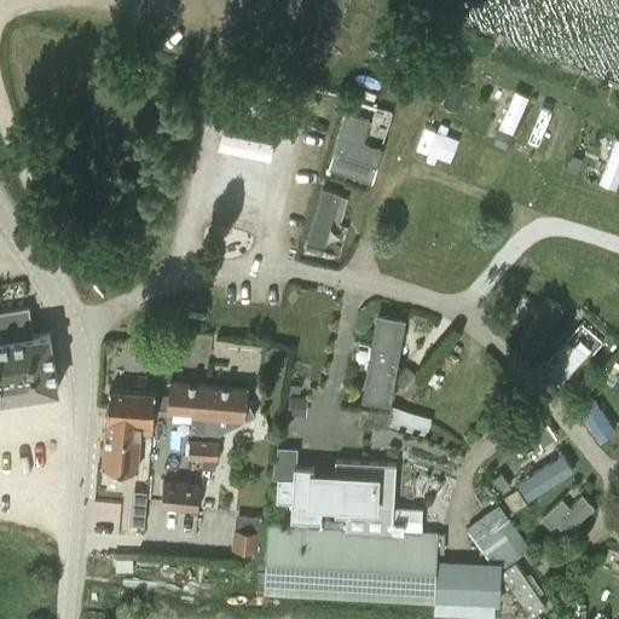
[(456,67),(441,104),(460,111),(475,74),(456,67)]
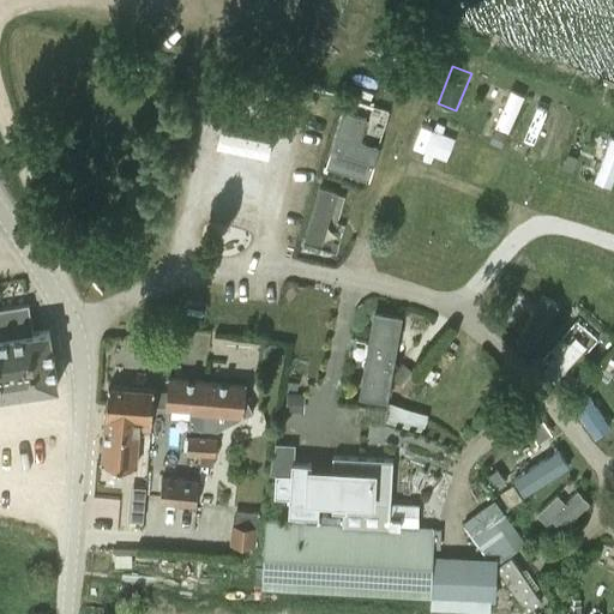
[(493,83),(487,98),(503,104),(509,89),(493,83)]
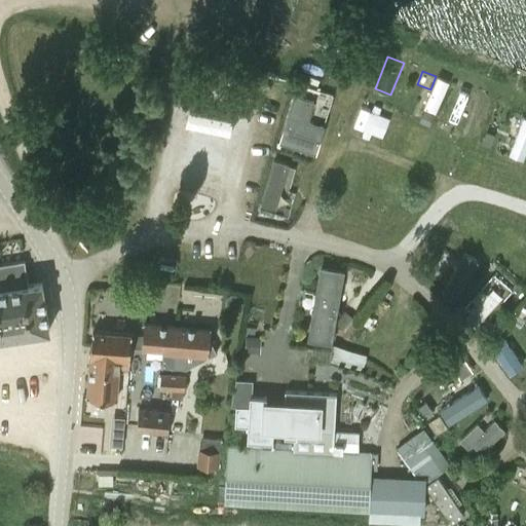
[(438,111),(454,79),(441,72),(424,104),(438,111)]
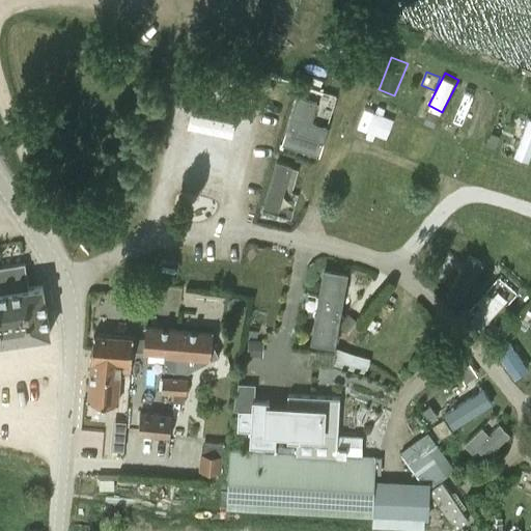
[(299,90),(283,141),(325,152),(333,122),(316,117),(323,98),(299,90)]
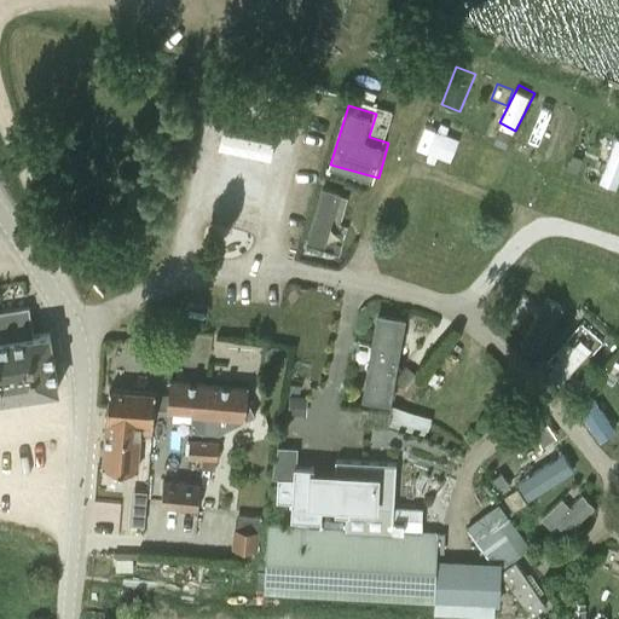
[(565,108),(554,163),(574,167),(585,113),(565,108)]
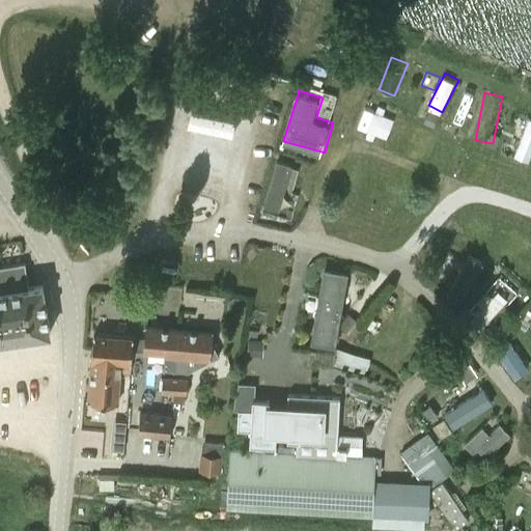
[(515,154),(530,159),(530,114),(515,154)]
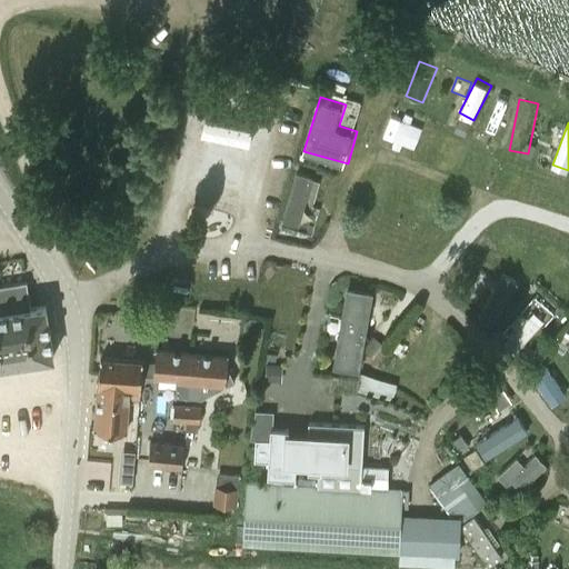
[(316,232),(322,205),(309,202),(317,171),(296,167),(282,223),(316,232)]
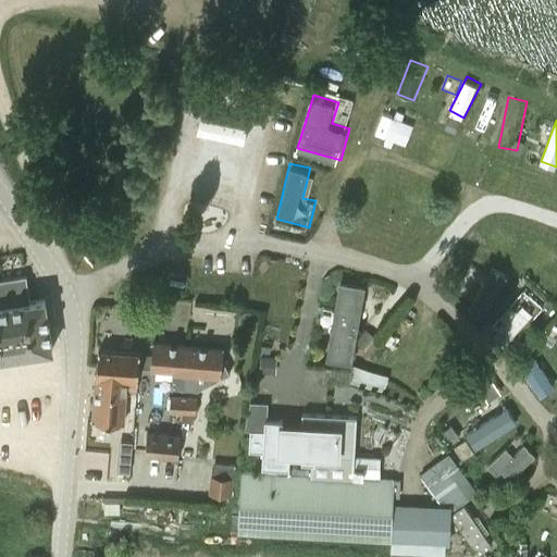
[(494,263),(471,307),(487,316),(510,272),(494,263)]
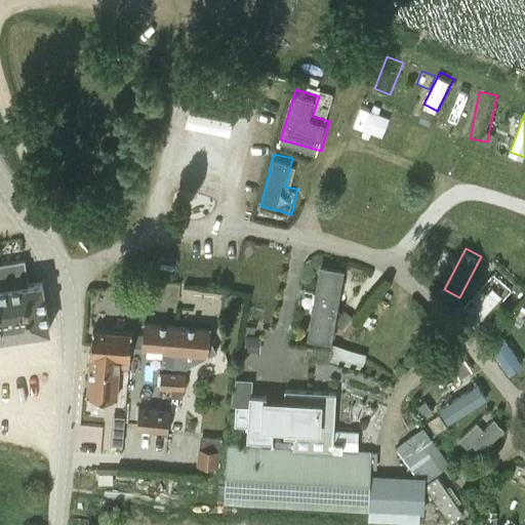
[(29,285),(25,260),(0,265),(0,336),(49,329),(42,283),(29,285)]
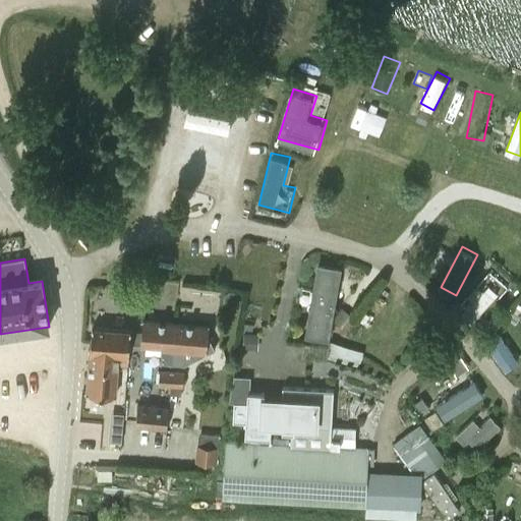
[(328,343),(332,321),(341,268),(314,263),(302,338),(328,343)]
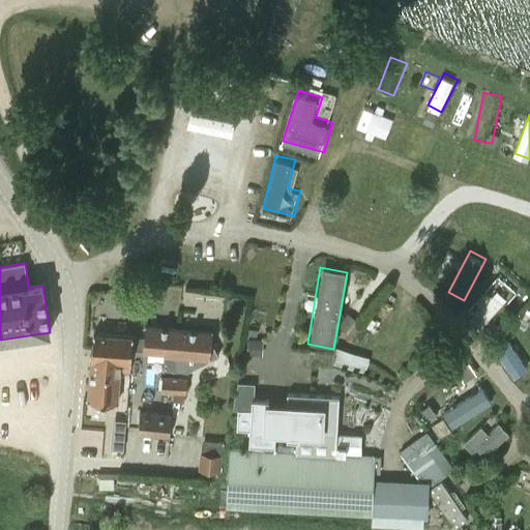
[(506,297),(488,284),(469,311),(487,324),(506,297)]
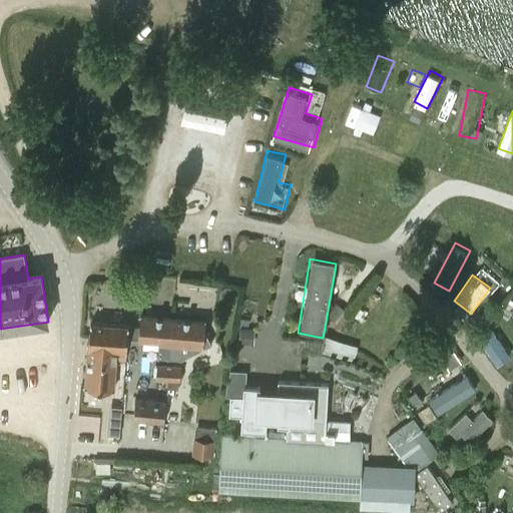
[(88,346),(115,348),(114,361),(126,362),(126,340),(158,342),(157,358),(169,359),(172,318),(140,316),(139,326),(90,322),(88,346)]
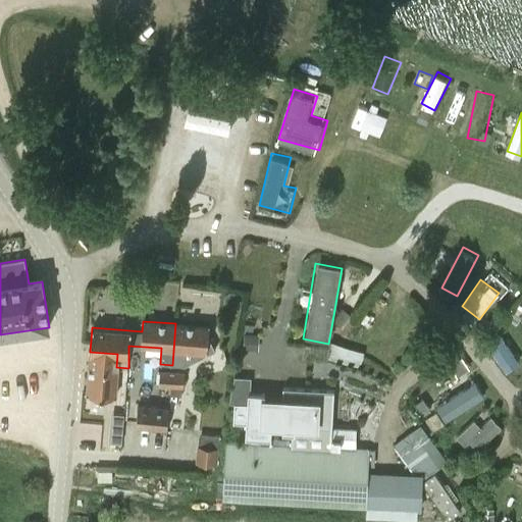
[(209,326),(175,323),(172,365),(185,366),(213,352),(208,342),(209,326)]
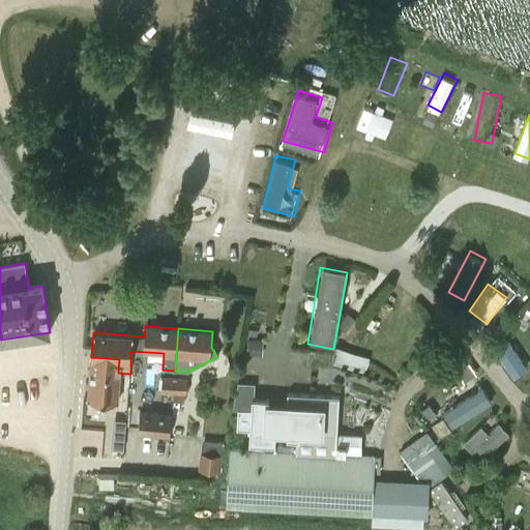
[(526,381),(529,377),(529,358),(507,333),(494,346),(526,381)]
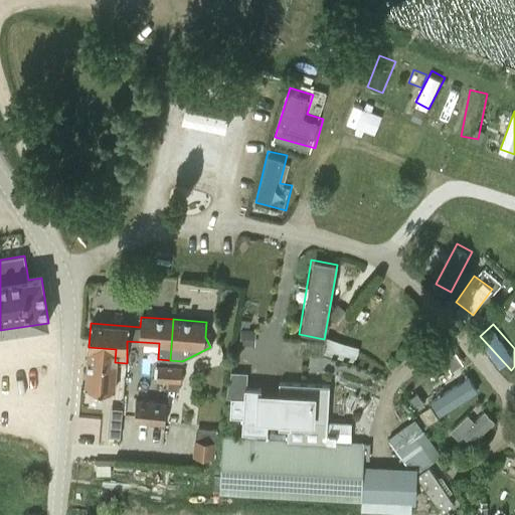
[(89,347),(84,389),(114,391),(115,362),(116,349),(89,347)]
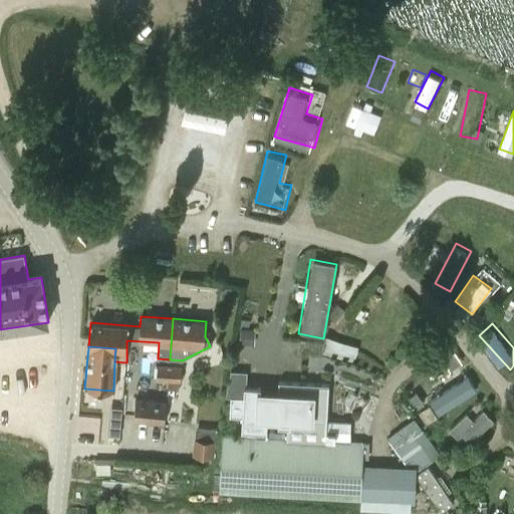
[(155,381),(168,382),(169,366),(158,365),(155,381)]
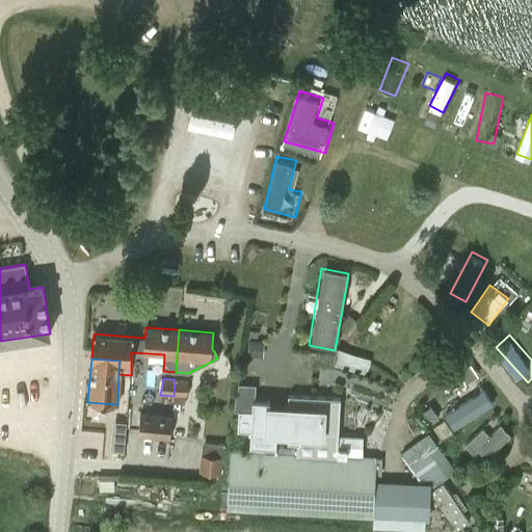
[(187,396),(187,380),(175,379),(174,396),(187,396)]
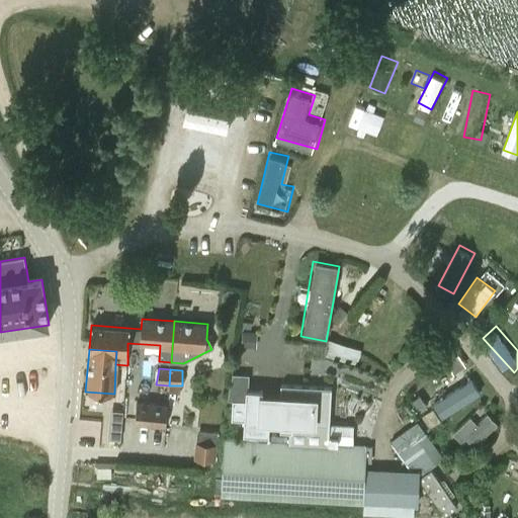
[(365,468),(366,446),(353,445),(354,425),(329,424),(331,387),(280,385),(279,394),(262,394),(262,391),(245,390),(245,401),(232,400),(231,420),(243,421),(243,434),(268,435),(268,424),(279,424),(279,428),(289,429),(289,441),(223,438),(220,497),(363,505),(363,513),(412,515),(415,479),(419,476),(445,512),(457,504),(431,466),(443,458),(417,422),(389,442),(410,470),(365,468)]
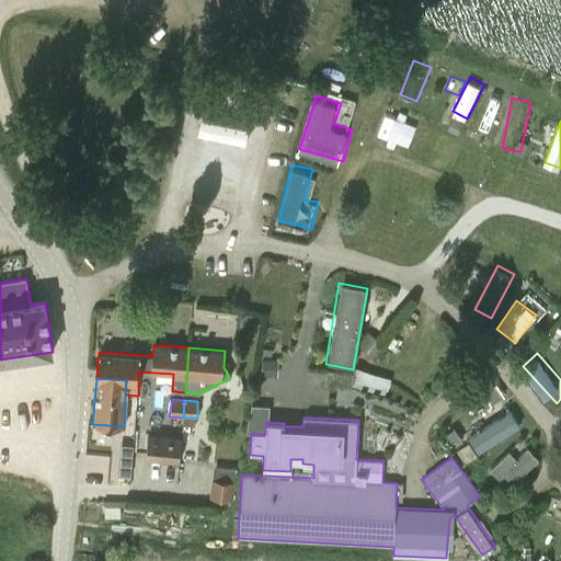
[(488,446),(521,430),(515,418),(482,434),(488,446)]
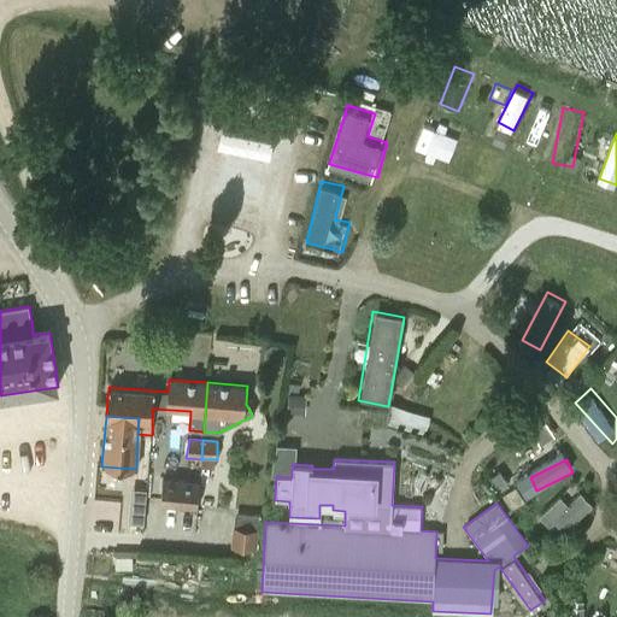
[(500,492),(509,486),(499,472),(489,479),(500,492)]
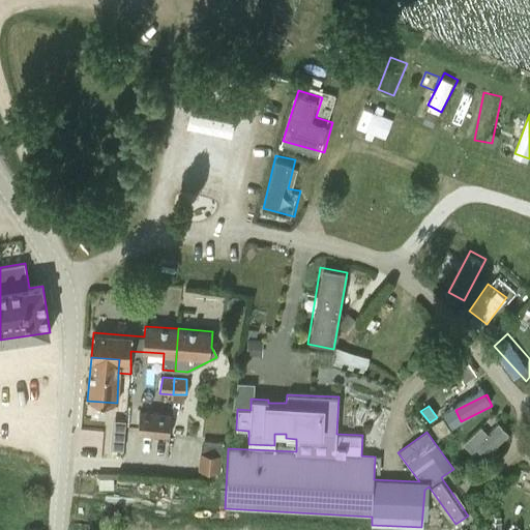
[(138,433),(170,436),(172,414),(140,411),(138,433)]
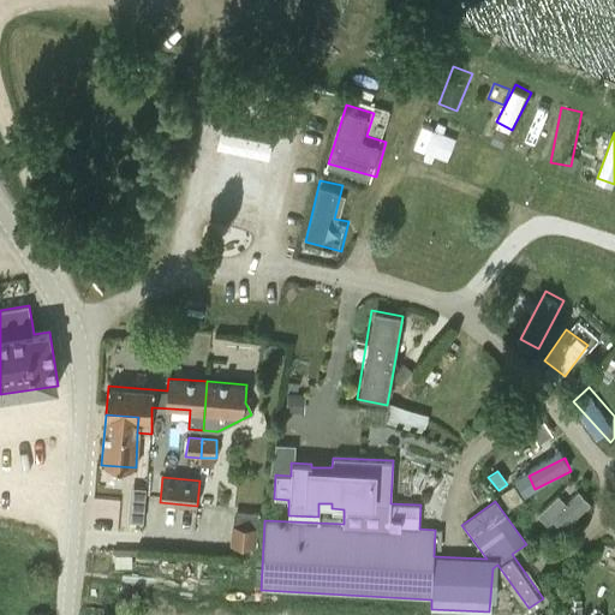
[(133,521),(149,521),(150,484),(133,484),(133,521)]
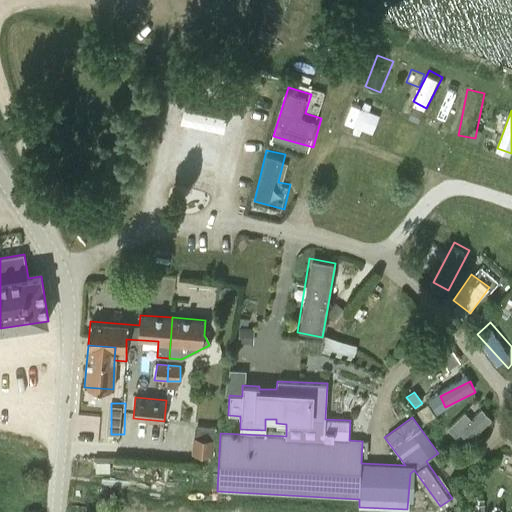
[(491,418),(482,407),(471,417),(464,411),(447,428),(463,445),(491,418)]
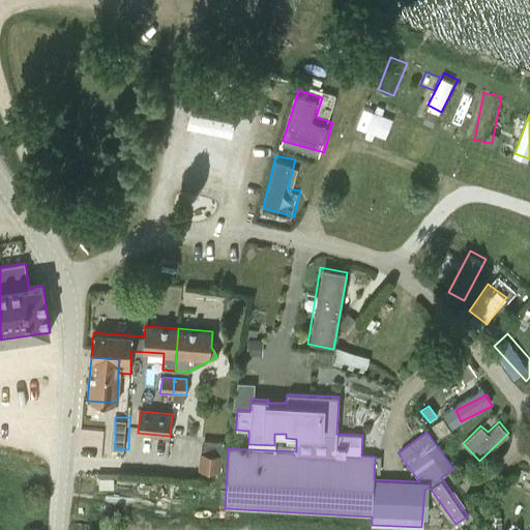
[(217,469),(218,450),(204,450),(203,468),(217,469)]
